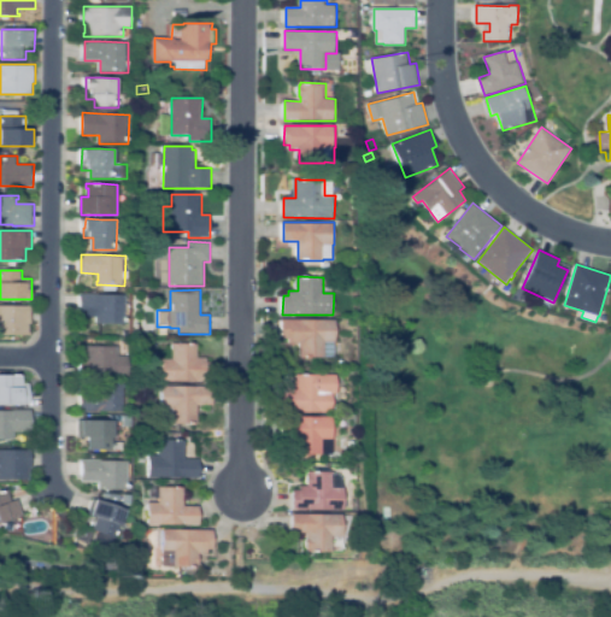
[(103,294),(127,294),(127,324),(103,323),(97,323),(98,317),(81,317),(81,293),(103,294)]
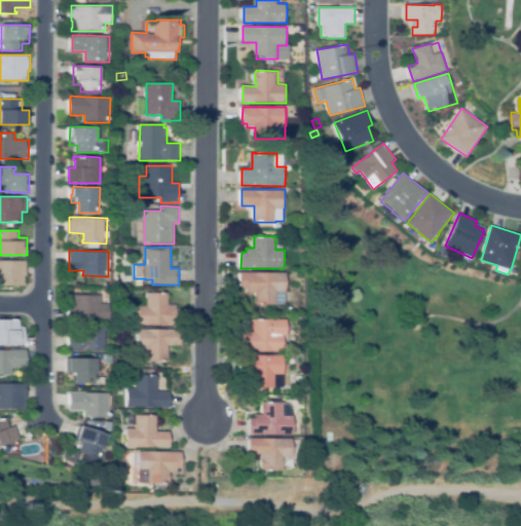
[(0,259),(28,260),(28,275),(26,275),(26,286),(0,286),(0,259)]
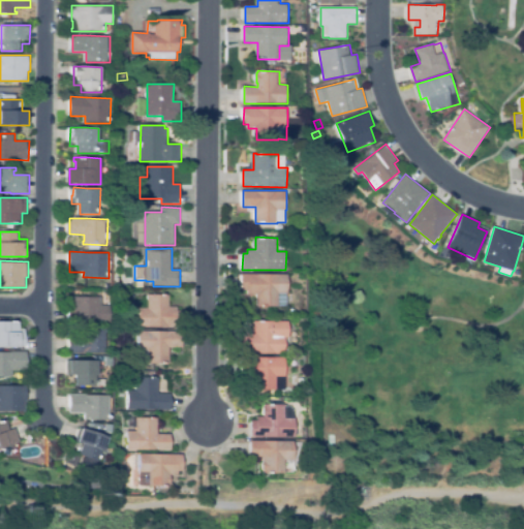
[(242,274),(288,274),(288,292),(287,292),(287,306),(279,306),(279,307),(257,306),(257,294),(248,294),(248,290),(242,290),(242,274)]
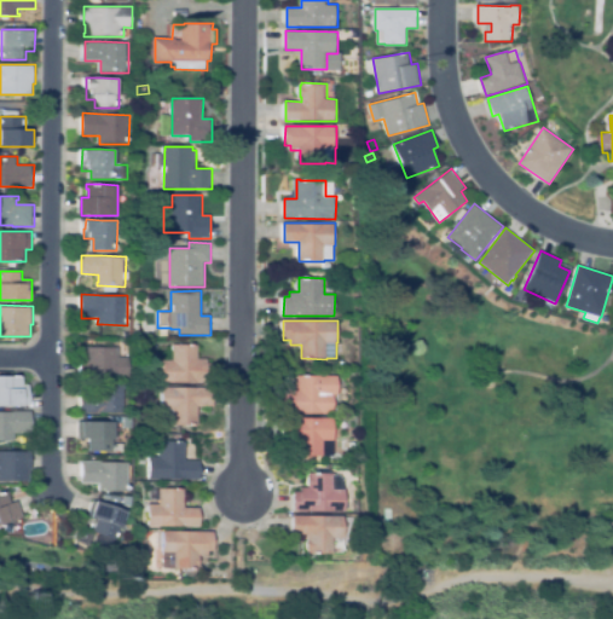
[(213,382),(161,382),(162,360),(173,360),(173,345),(198,345),(198,359),(213,359),(213,382)]
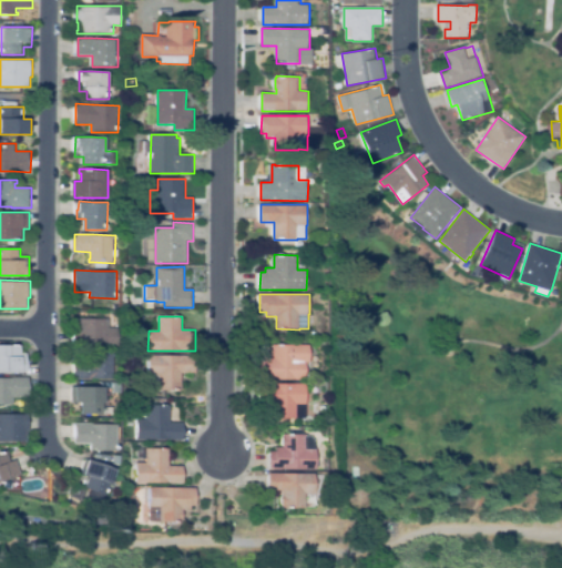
[(94,318),(110,318),(110,327),(118,327),(118,346),(94,346),(73,346),(73,328),(74,328),(75,318),(94,318)]
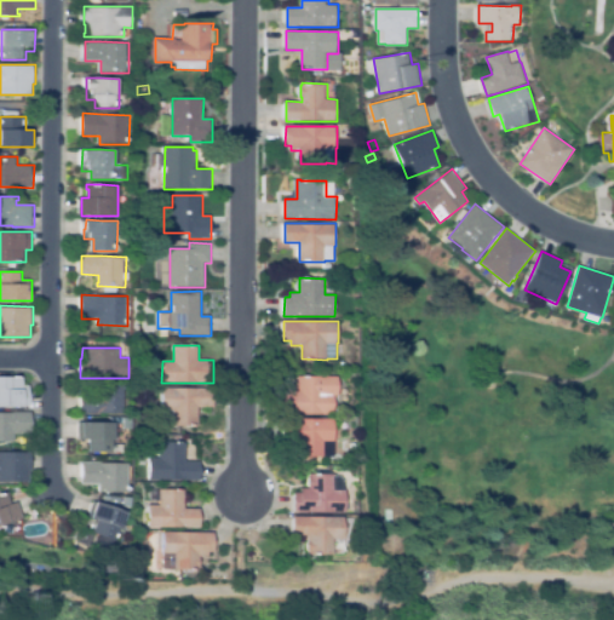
[(334,414),(282,414),(282,395),(290,395),(290,390),(298,390),(298,375),(338,377),(338,396),(334,396),(334,414)]
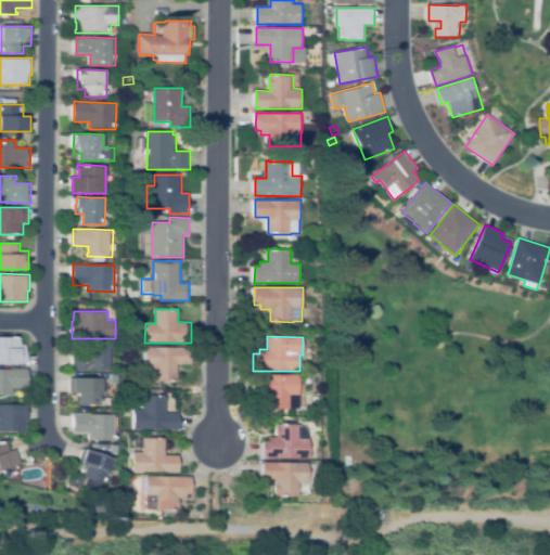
[(27,363),(0,363),(0,337),(21,337),(21,345),(26,345),(27,363)]
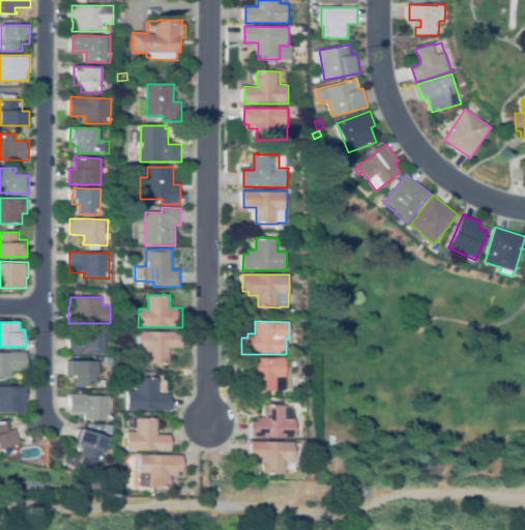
[(88,328),(106,327),(106,353),(88,353),(85,353),(85,355),(68,355),(68,335),(83,334),(83,328),(88,328)]
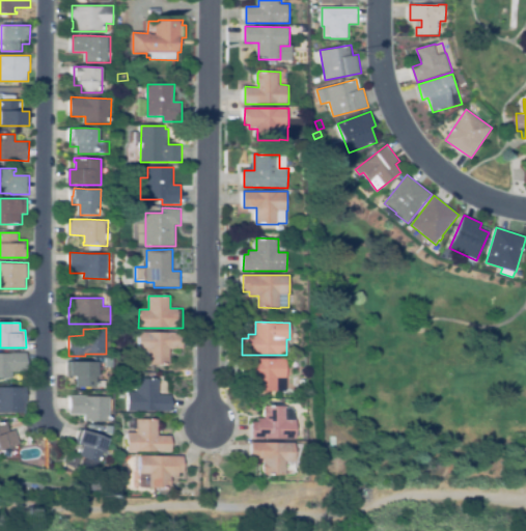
[(139,332),(183,333),(183,350),(169,348),(169,365),(147,365),(147,352),(138,352),(139,332)]
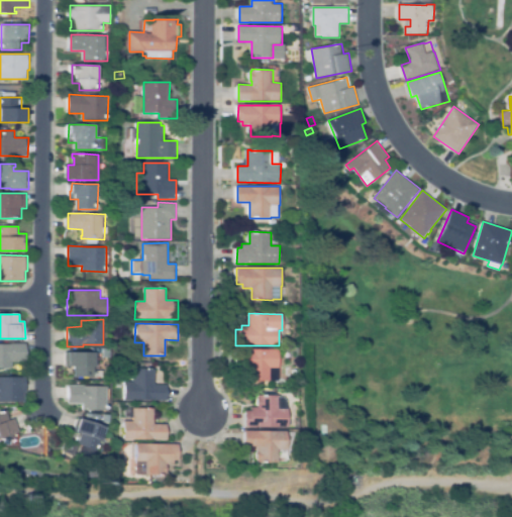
[(0,343),(25,343),(25,362),(11,362),(11,368),(0,368),(0,343)]
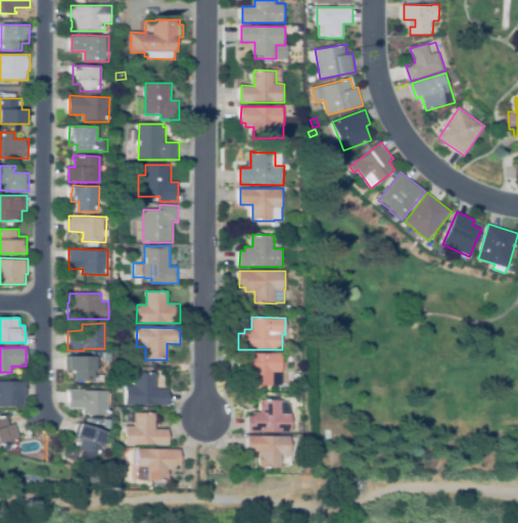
[(238,352),(281,353),(281,372),(273,372),(273,385),(249,385),(249,374),(243,374),(243,370),(238,370),(238,352)]
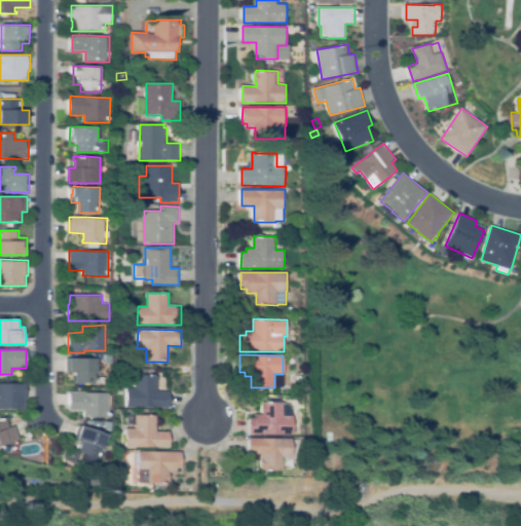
[(68,359),(96,359),(95,377),(104,377),(103,383),(95,383),(95,384),(74,384),(74,381),(75,381),(75,373),(68,373),(68,359)]
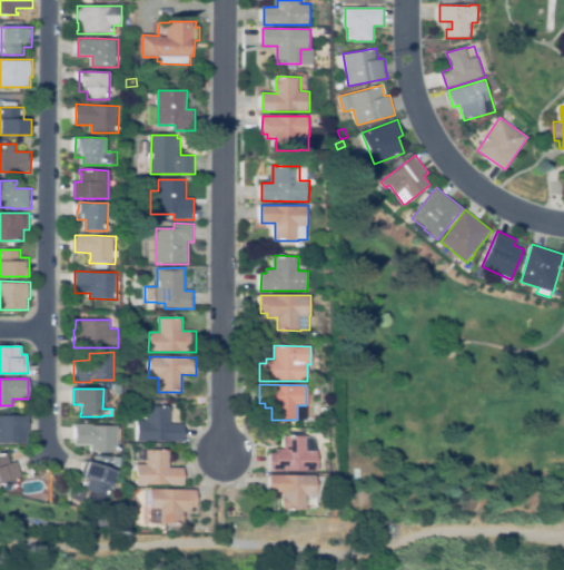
[(182,441),(136,441),(136,421),(146,421),(146,406),(169,406),(168,424),(182,424),(182,441)]
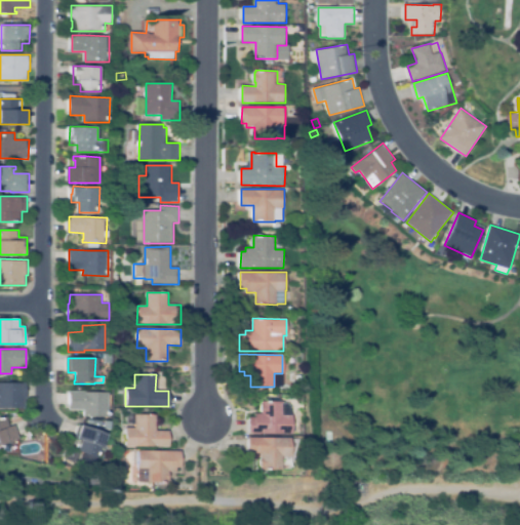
[(0,382),(25,382),(25,398),(24,398),(24,408),(0,407),(0,382)]
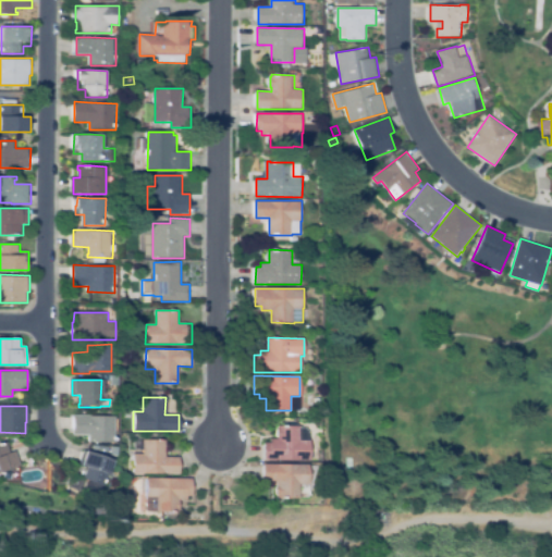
[(94,416),(113,416),(113,442),(94,442),(87,442),(87,435),(72,434),(72,415),(94,416)]
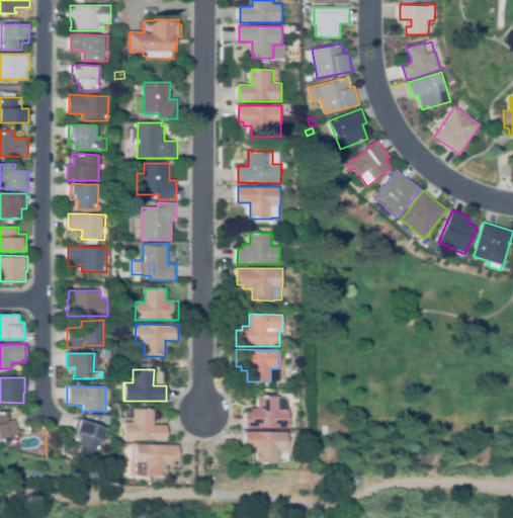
[(287,428),(244,427),(244,412),(250,412),(250,408),(257,408),(257,398),(258,398),(258,396),(278,396),(278,409),(287,409),(287,428)]
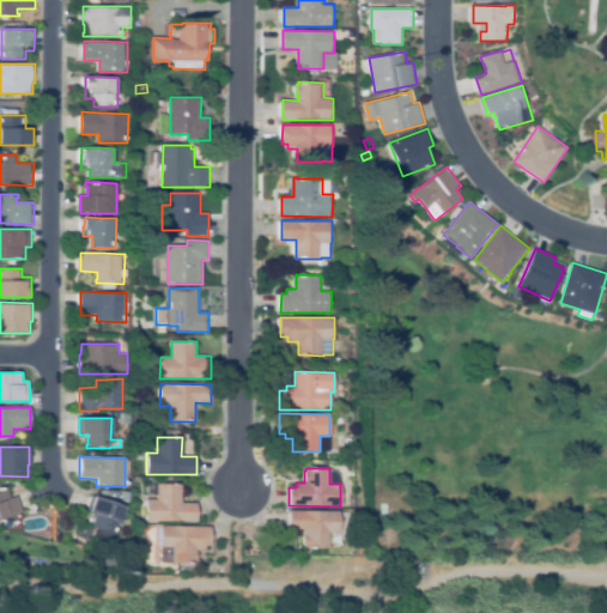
[(195,522),(145,521),(145,499),(156,499),(156,484),(181,484),(181,503),(195,503),(195,522)]
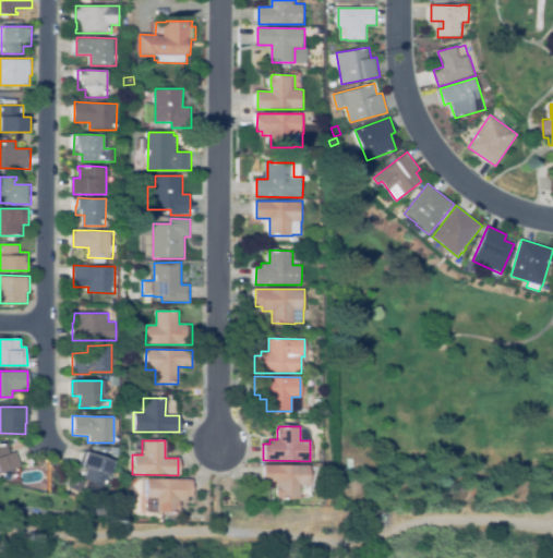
[(19,466),(0,471),(0,444),(5,443),(7,445),(5,446),(8,453),(14,451),(19,466)]
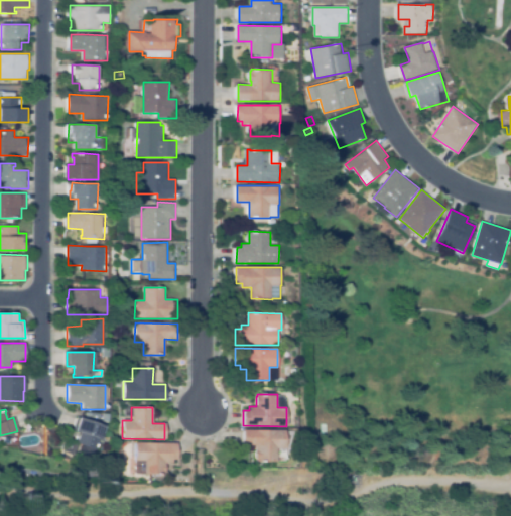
[(109,414),(108,422),(101,422),(102,414),(109,414)]
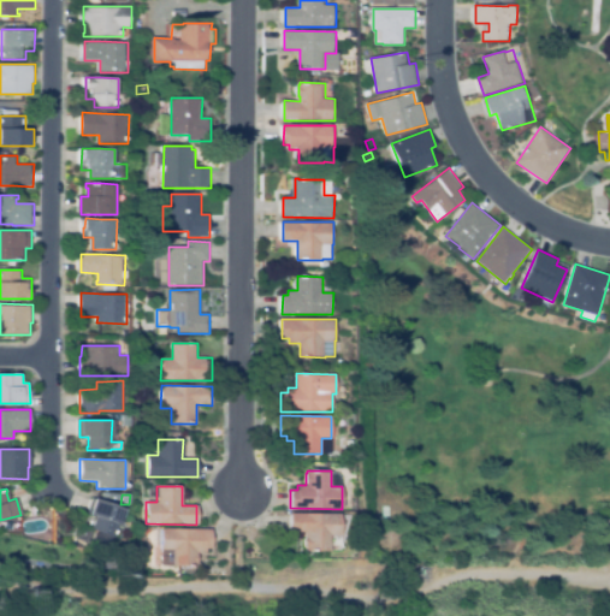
[(92,498),(122,509),(112,538),(111,537),(107,545),(95,540),(98,532),(89,529),(90,526),(92,526),(94,517),(86,515),(92,498)]
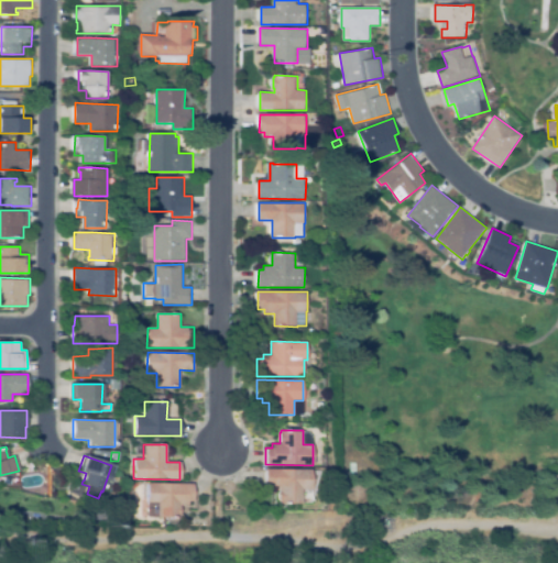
[(264,468),(312,470),(310,489),(302,489),(301,504),(277,504),(277,500),(277,492),(279,486),(264,486),(264,468)]
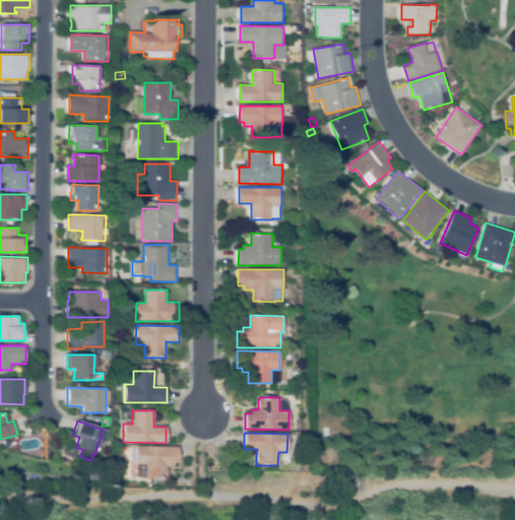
[(134,446),(177,447),(177,463),(172,463),(172,466),(165,466),(165,478),(142,478),(142,477),(135,476),(135,465),(134,465),(134,446)]
